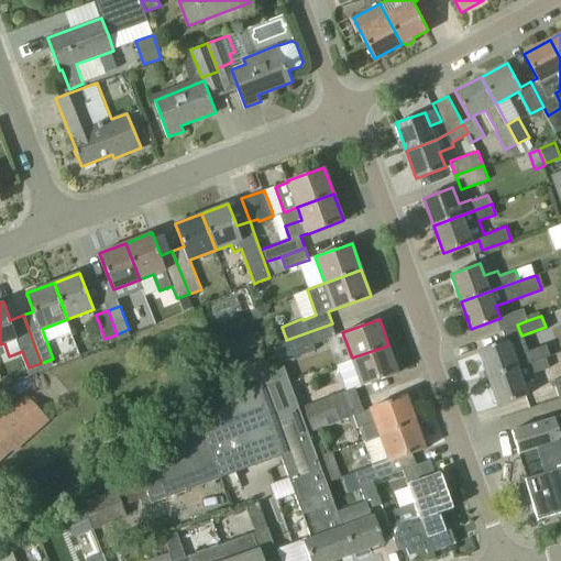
[(337,336),(332,323),(286,340),(286,339),(276,343),(283,361),(315,349),(314,344),(337,336)]
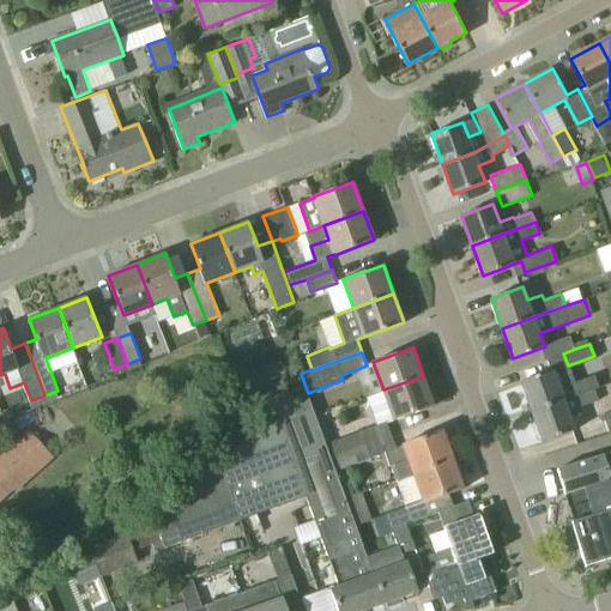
[(521,381),(532,411),(596,388),(591,376),(560,387),(552,369),(521,381)]
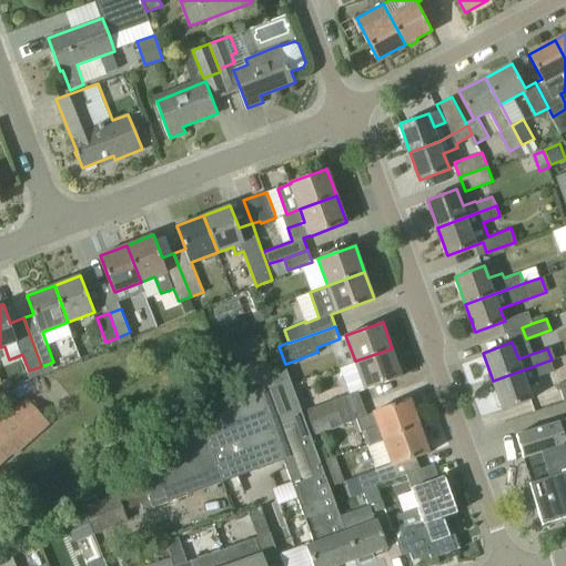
[(392,349),(355,361),(365,388),(402,375),(392,349)]
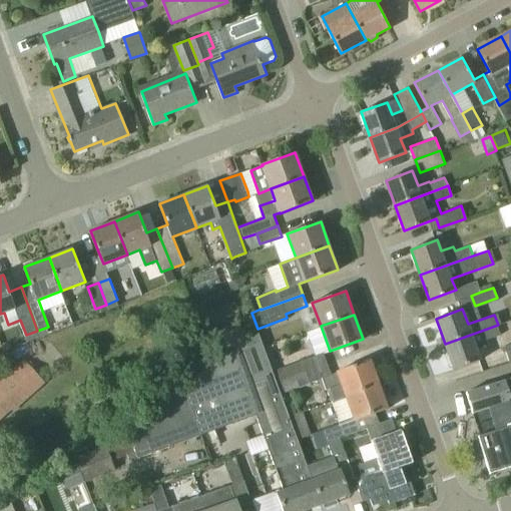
[(501,335),(498,325),(445,344),(454,369),(481,360),(476,348),(488,343),(487,340),(501,335)]
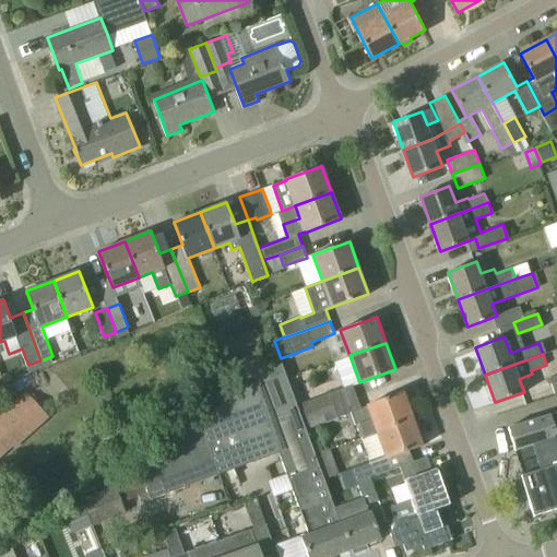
[(0,454),(87,374),(71,356),(27,396),(23,392),(0,413),(0,416),(2,418),(0,419),(0,454)]
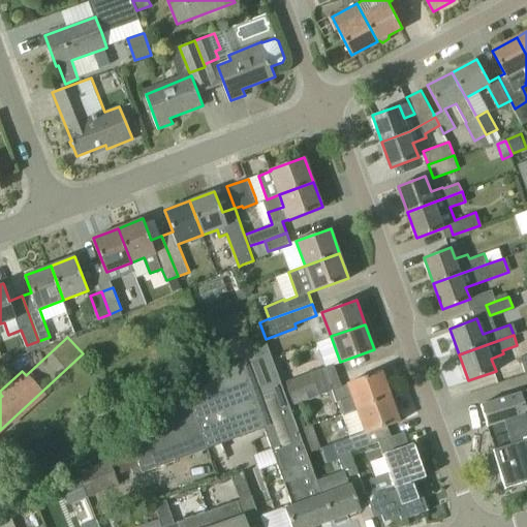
[(285,393),(282,382),(268,343),(189,397),(209,447),(265,427),(293,505),(285,508),(291,526),(311,526),(332,520),(322,494),(299,429),(290,405),(285,393)]
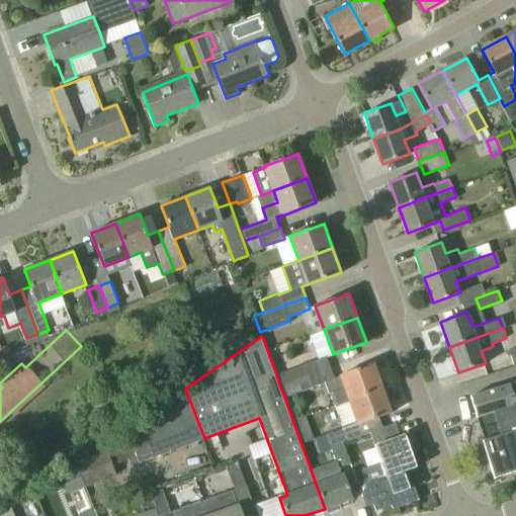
[(276,374),(279,384),(331,366),(327,356),(276,374)]
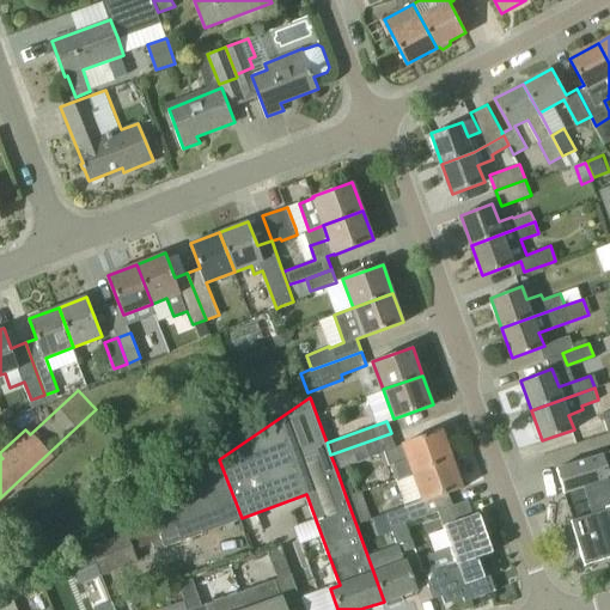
[(392,464),(397,479),(453,458),(443,429),(396,446),(391,433),(330,455),(336,469),(385,451),(390,465),(392,464)]
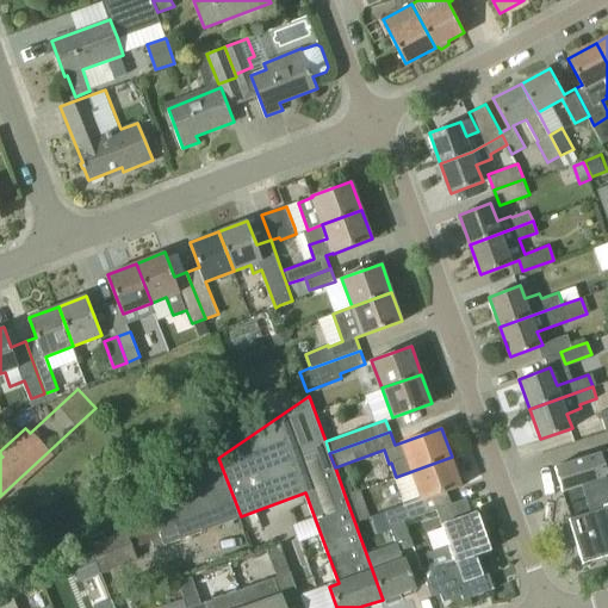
[(583,563),(585,563),(607,556),(607,472),(601,452),(556,466),(564,491),(572,517),(570,519),(583,562),(583,563)]
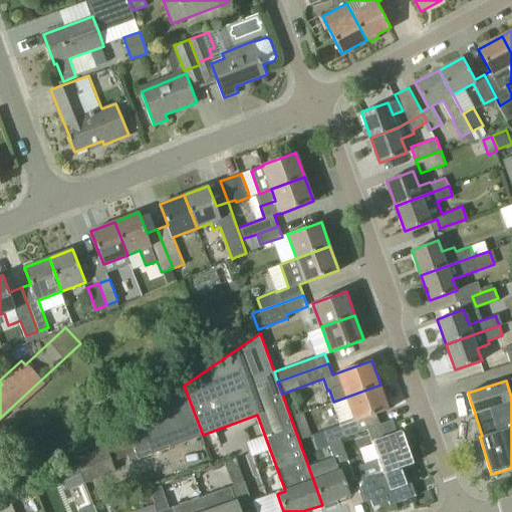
[(380,385),(333,402),(341,424),(324,430),(328,442),(340,438),(350,434),(368,428),(378,424),(374,414),(390,409),(380,385)]
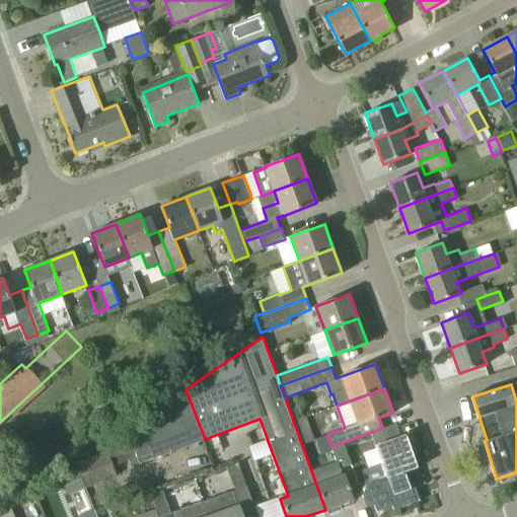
[(186,389),(128,429),(140,463),(205,439),(186,389)]
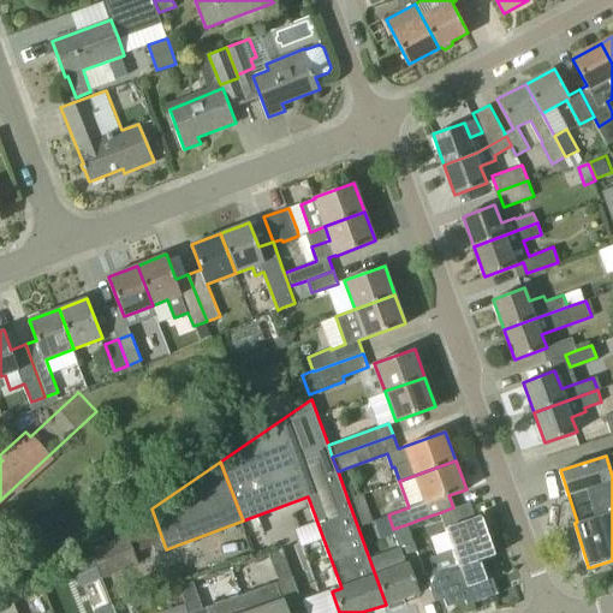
[(456,506),(453,507),(441,512),(447,529),(454,549),(430,558),(448,606),(450,605),(450,603),(466,599),(468,603),(499,593),(493,576),(484,571),(484,570),(472,573),(469,564),(495,554),(482,516),(462,523),(456,506)]
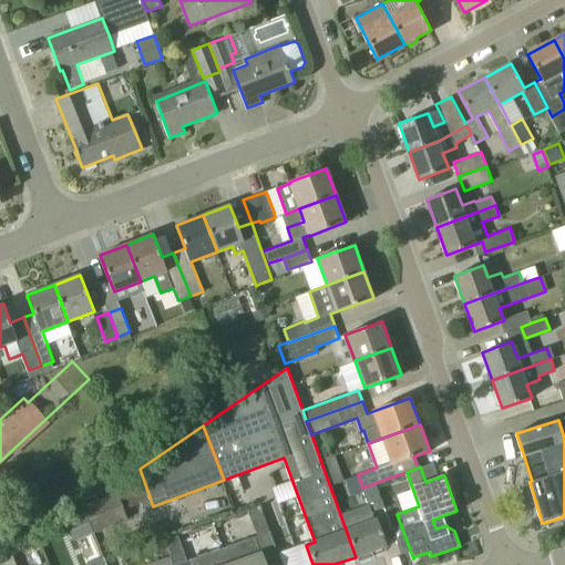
[(376,483),(362,488),(372,511),(384,506),(376,483)]
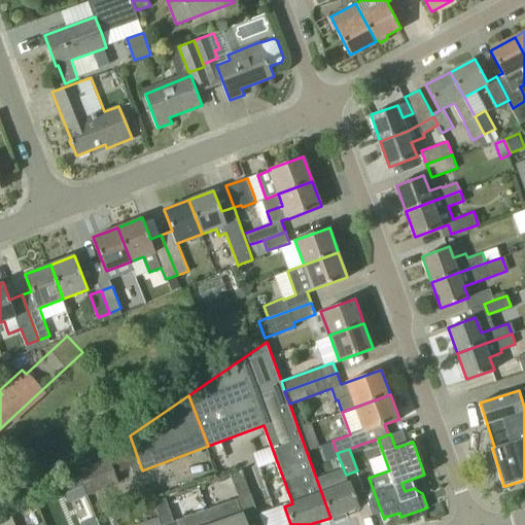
[(119,483),(111,459),(80,470),(89,494),(119,483)]
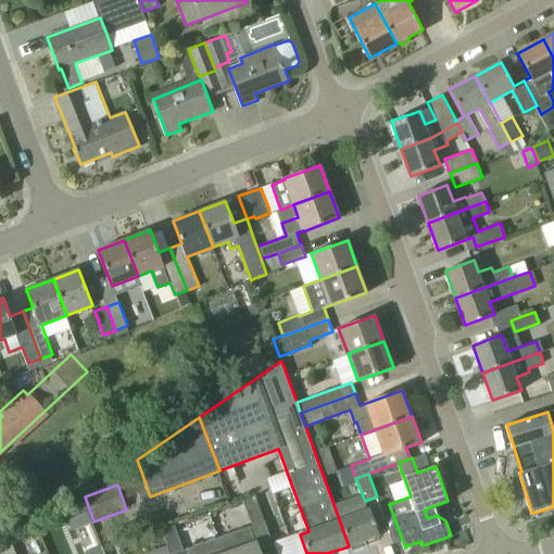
[(252,525),(266,520),(257,495),(243,500),(252,525)]
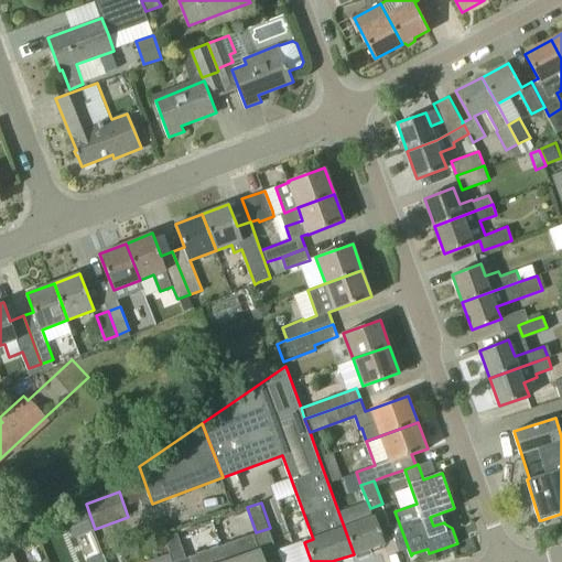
[(344,527),(354,554),(386,542),(375,516),(344,527)]
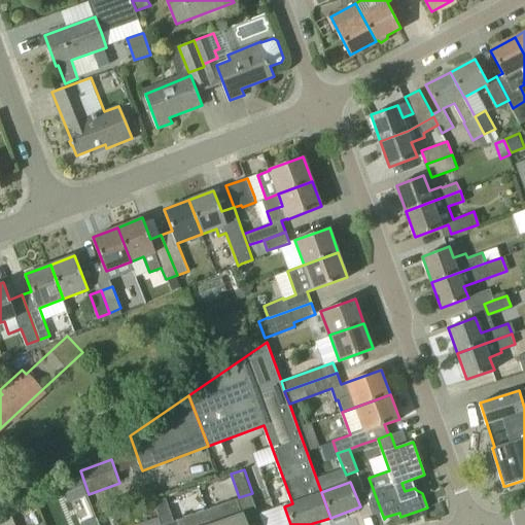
[(154,500),(160,516),(163,524),(174,520),(166,497),(163,498),(162,498),(154,500)]
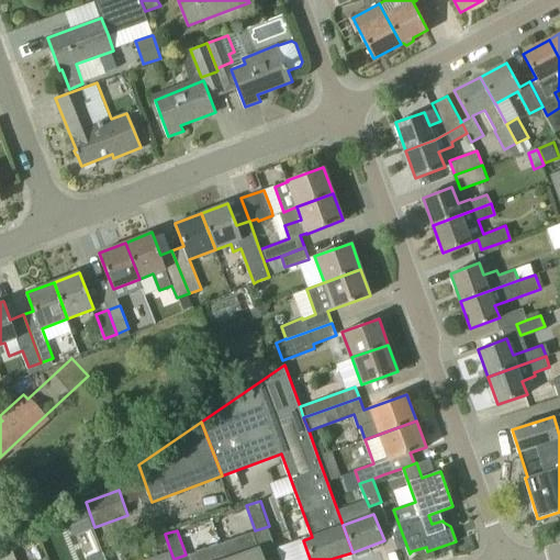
[(253,532),(222,542),(227,559),(262,559),(261,556),(253,532)]
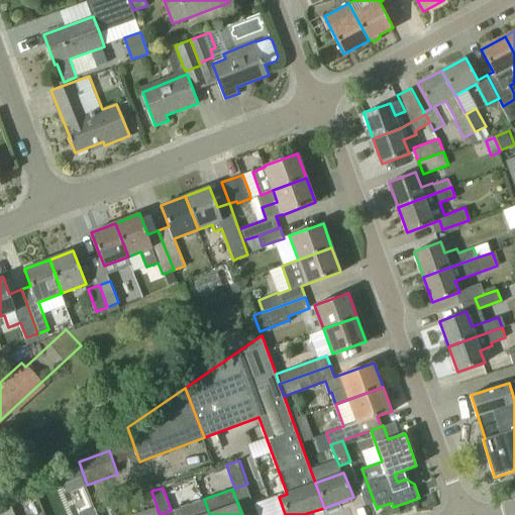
[(209,514),(204,499),(174,509),(176,514),(209,514)]
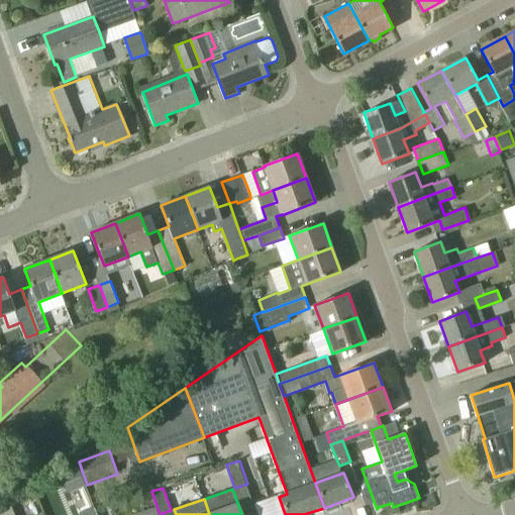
[(15,514),(12,506),(0,514),(15,514)]
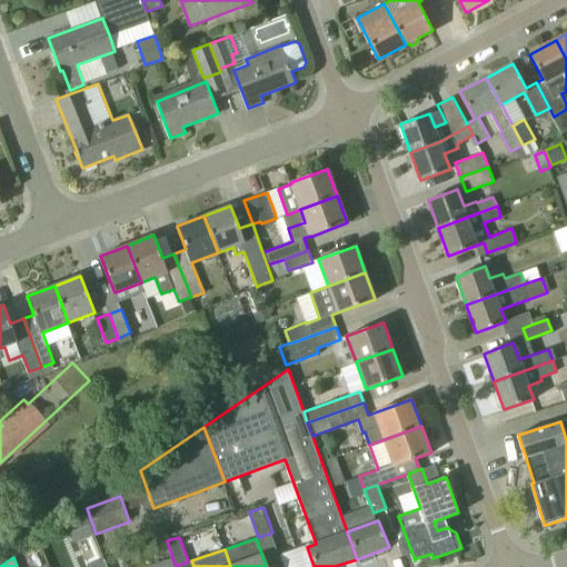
[(176,566),(172,557),(156,564),(156,566),(176,566)]
